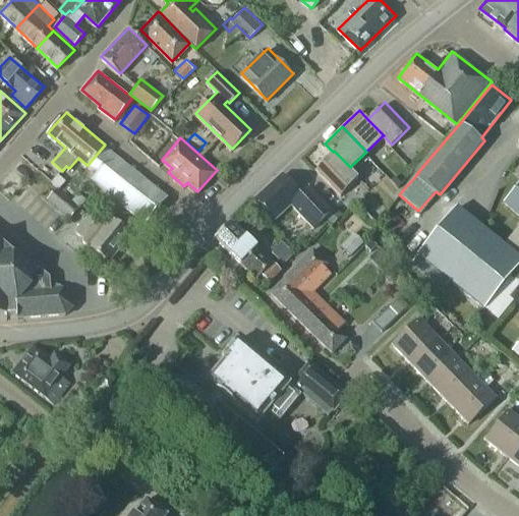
[(105,145),(88,165),(96,172),(92,178),(146,222),(168,196),(105,145)]
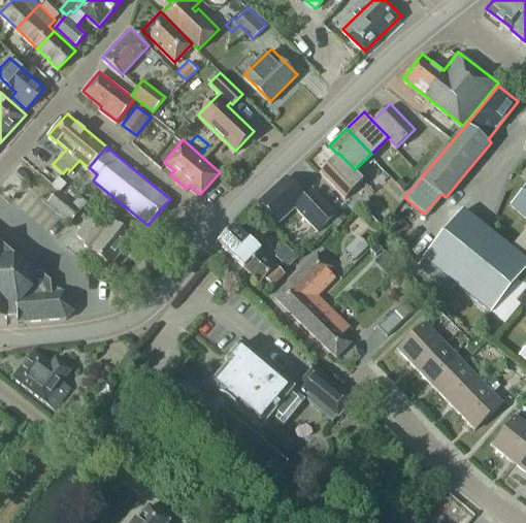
[(363,178),(355,169),(338,153),(337,154),(321,170),(346,196),(363,178)]
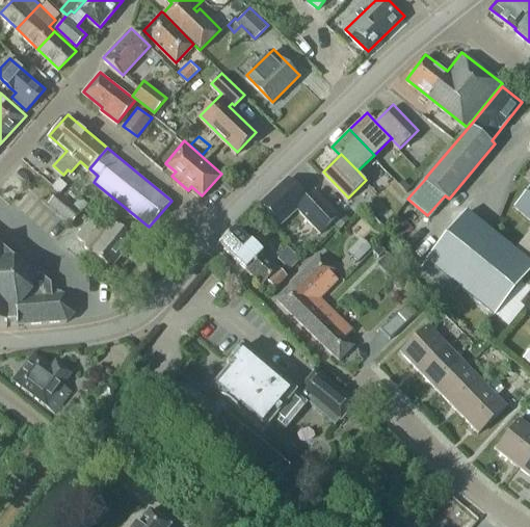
[(59,191),(67,183),(58,177),(52,184),(59,191)]
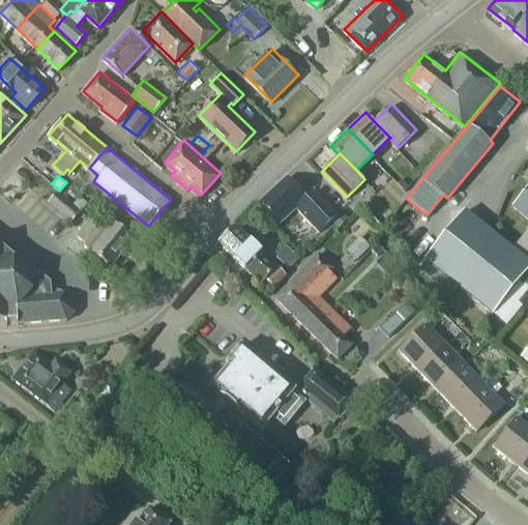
[(305,198),(303,195),(286,176),(260,200),(281,223),(297,207),(320,230),(331,220),(339,213),(316,188),(305,198)]
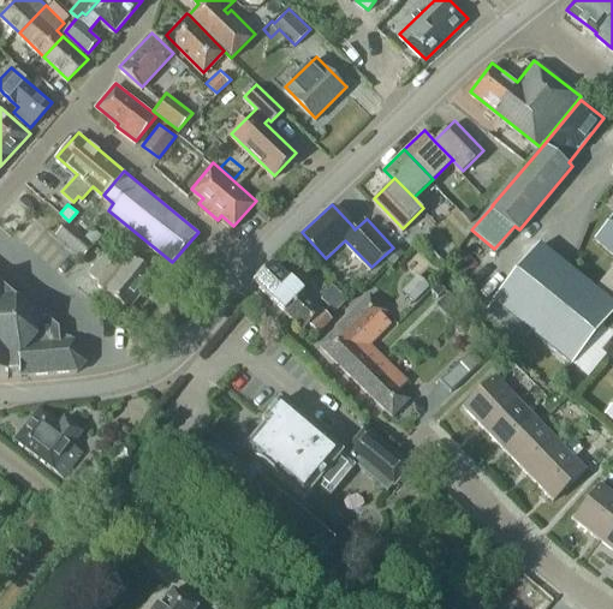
[(572,364),(612,315),(612,215),(595,237),(612,251),(612,268),(596,290),(540,243),(493,299),(572,364)]
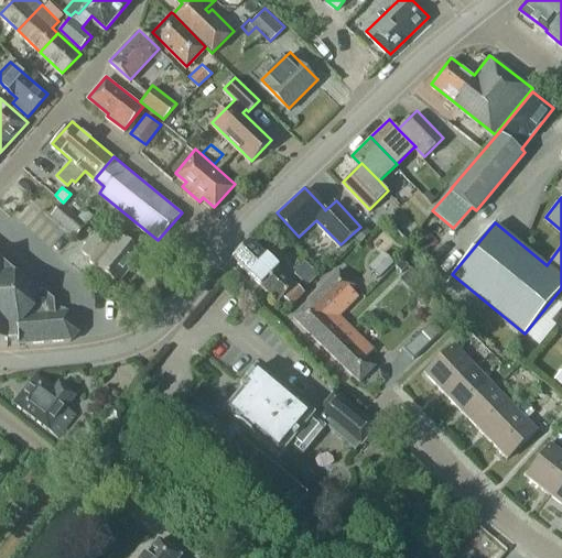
[(75,234),(86,222),(62,201),(52,214),(75,234)]
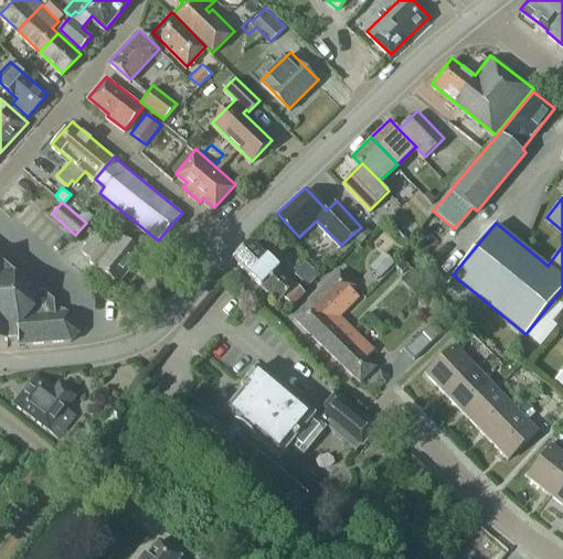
[(361,242),(372,230),(365,223),(361,227),(353,234),(361,242)]
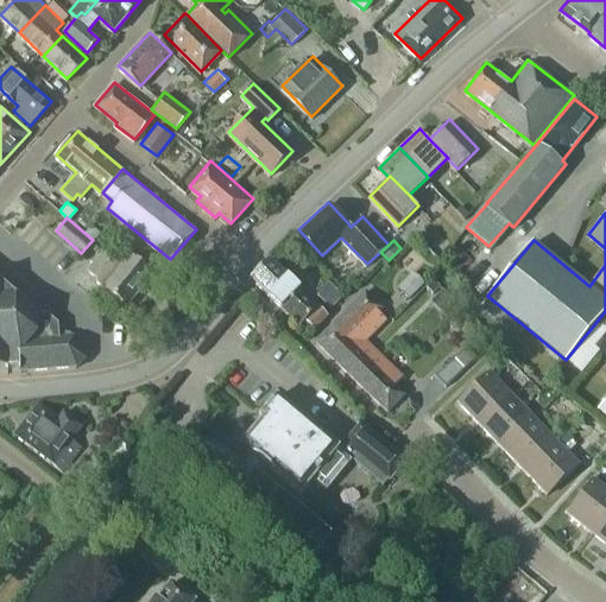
[(118,255),(106,246),(88,268),(99,278),(98,279),(127,304),(155,271),(125,247),(118,255)]
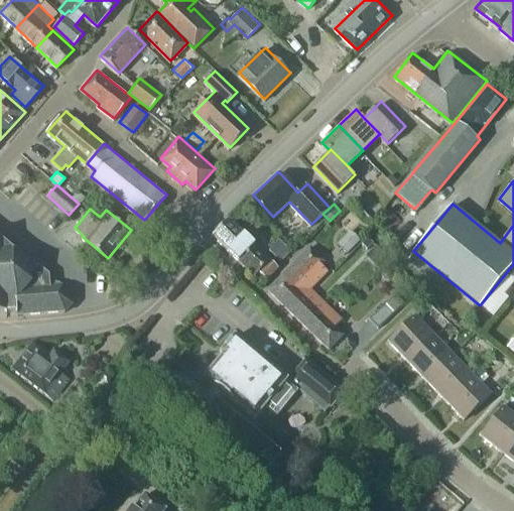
[(267,278),(279,266),(230,218),(214,234),(255,274),(259,270),(267,278)]
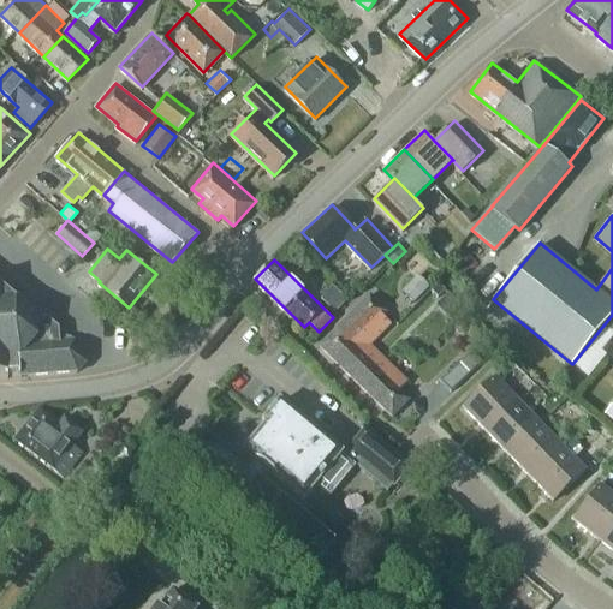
[(415,299),(430,284),(418,272),(403,287),(415,299)]
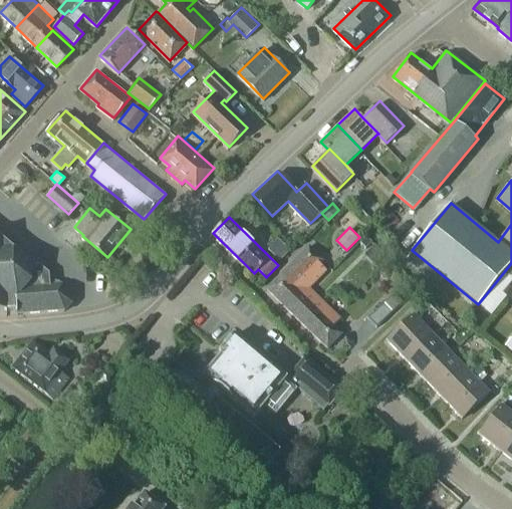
[(0,313),(64,308),(71,301),(70,290),(39,263),(36,267),(0,236),(0,313)]
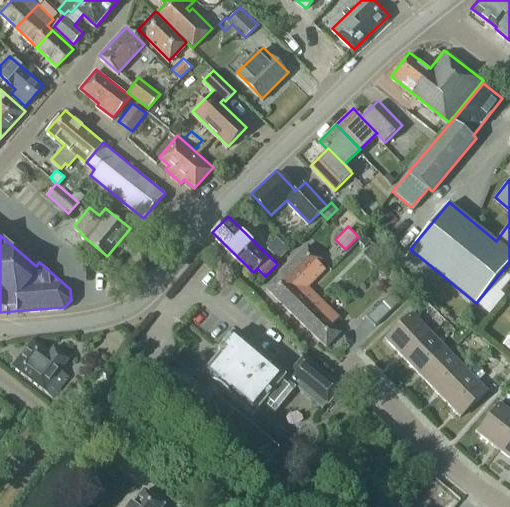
[(268,245),(279,257),(289,246),(277,235),(268,245)]
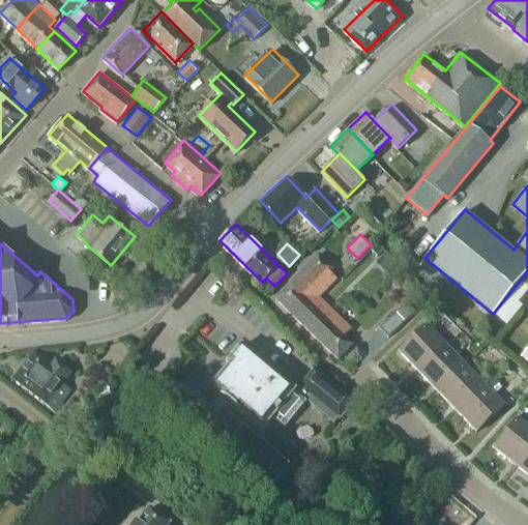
[(312,287),(320,294),(339,275),(331,269),(334,266),(320,252),(290,282),(303,295),(312,287)]
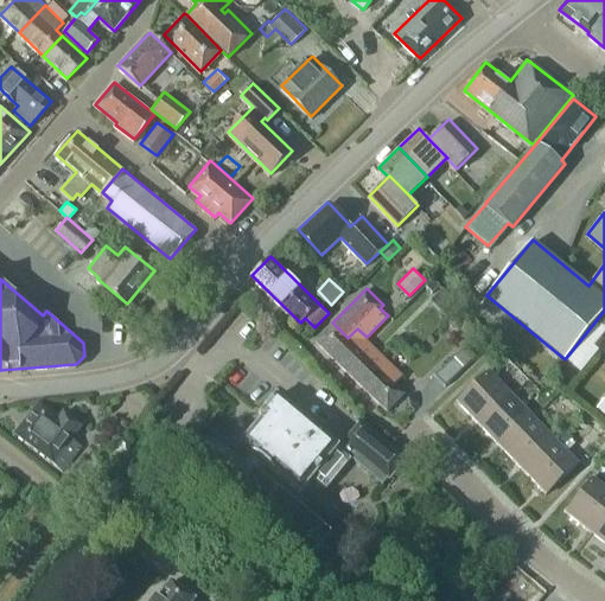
[(381,351),(367,337),(357,328),(348,338),(332,323),(316,339),(354,376),(369,359),(370,360),(381,351)]
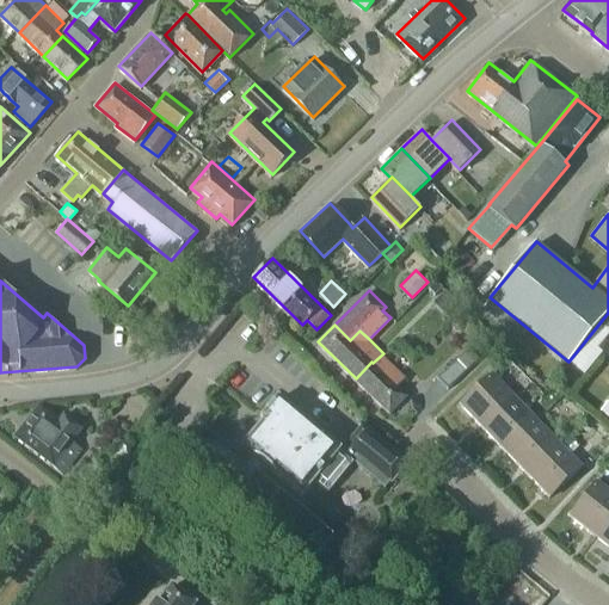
[(468,346),(441,374),(449,382),(478,356),(468,346)]
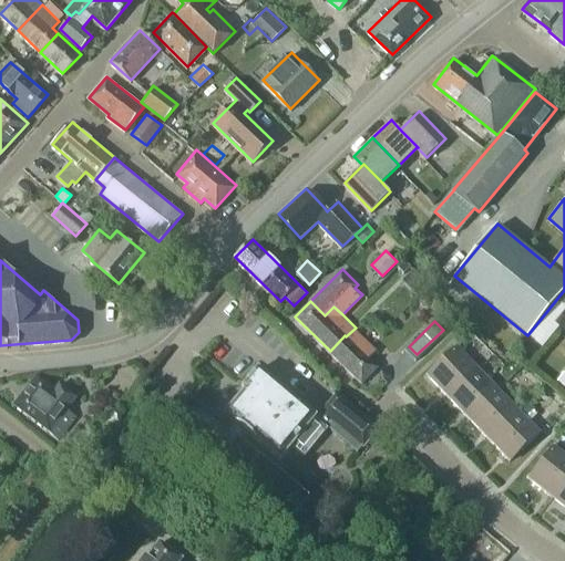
[(345,335),(330,351),(361,381),(378,364),(369,356),(377,347),(356,328),(346,336),(345,335)]
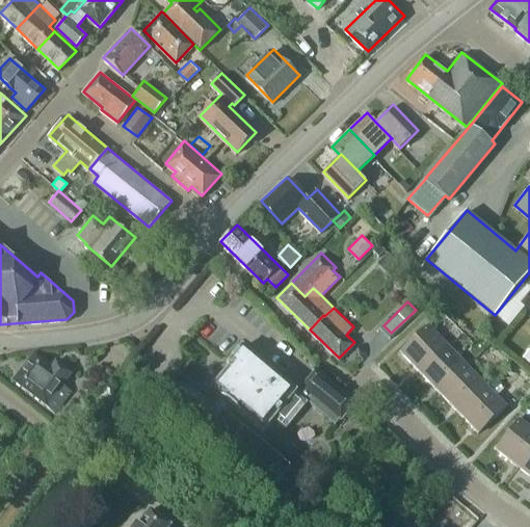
[(421,370),(448,344),(429,323),(401,350),(421,370)]
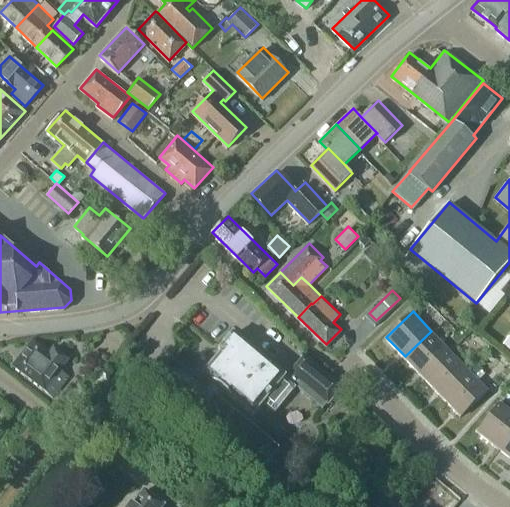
[(175,368),(166,367),(167,377),(169,384),(170,390),(174,397),(178,403),(184,409),(189,414),(195,418),(200,420),(207,422),(214,423),(214,417),(214,410),(212,403),(214,401),(219,409),(219,416),(225,421),(218,429),(263,466),(280,447),(216,393),(221,388),(231,397),(232,395),(254,413),(264,401),(275,411),(297,384),(324,406),(327,402),(329,404),(344,385),(303,351),(285,375),(233,331),(219,348),(222,350),(216,357),(204,371),(213,380),(215,381),(215,382),(199,369),(191,376),(187,373),(181,370),(175,368)]
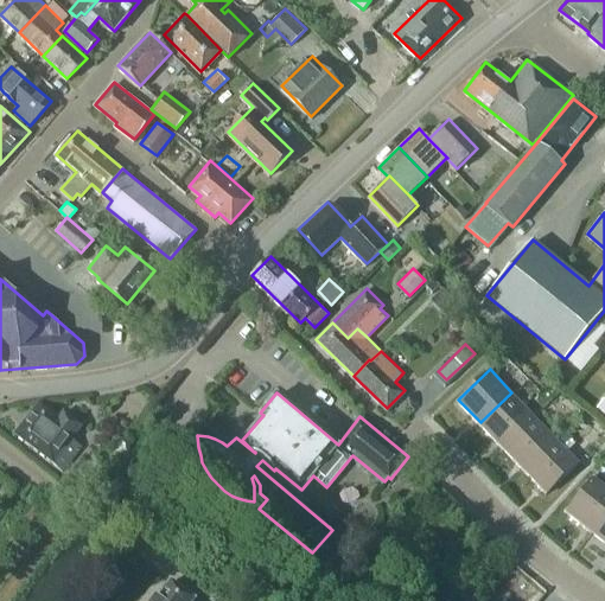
[(502,446),(534,415),(511,392),(481,422),(502,446)]
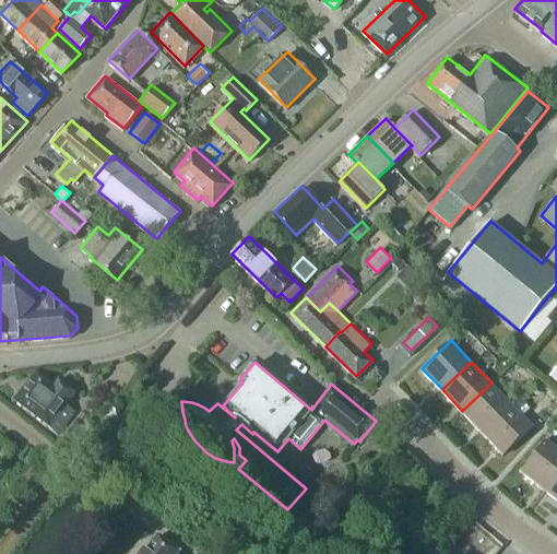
[(55,384),(36,369),(14,399),(58,433),(73,412),(66,405),(76,391),(59,377),(55,384)]
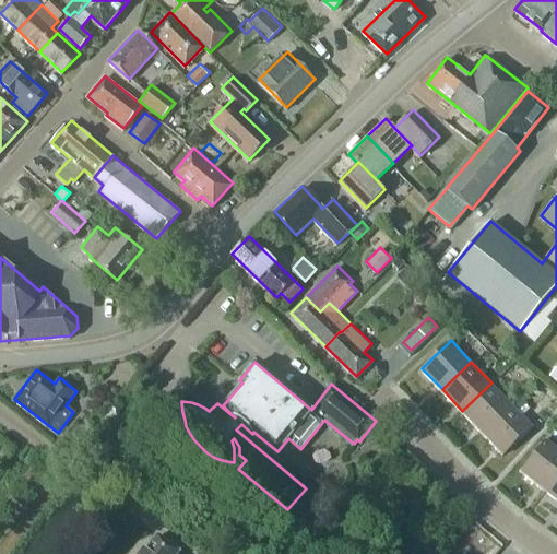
[(483,432),(512,403),(492,382),(462,411),(483,432)]
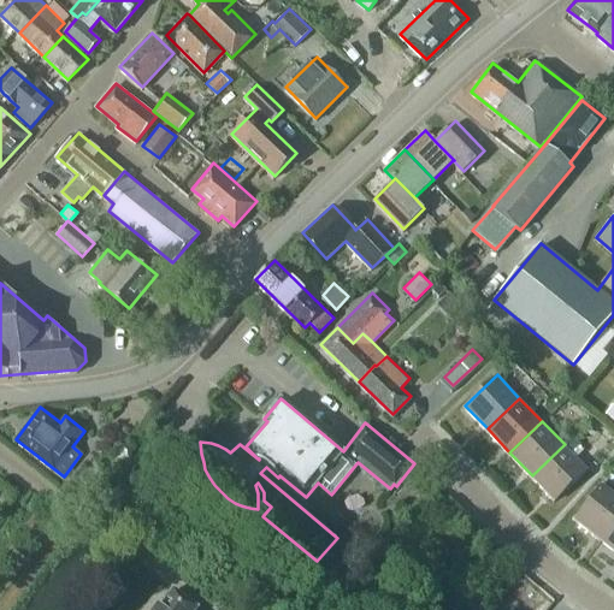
[(565,444),(532,475),(555,498),(586,468),(565,444)]
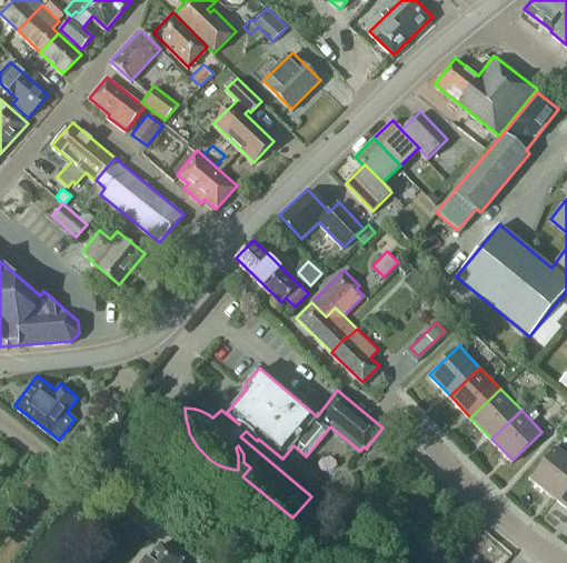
[(91,462),(100,450),(89,442),(80,453),(91,462)]
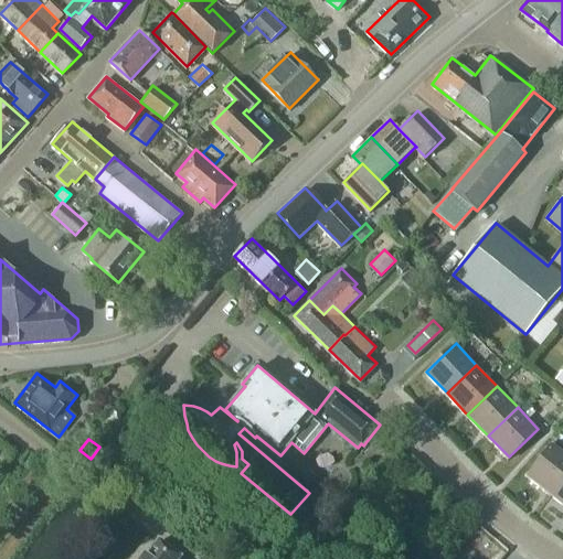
[(551,493),(562,479),(562,451),(552,443),(528,474),(551,493)]
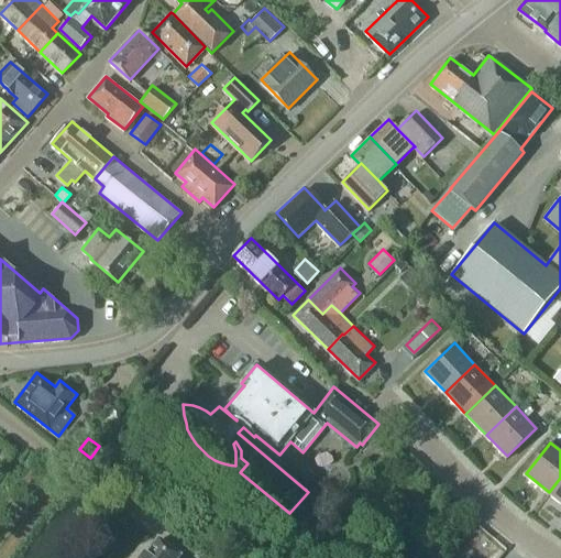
[(560,478),(549,492),(560,501),(560,478)]
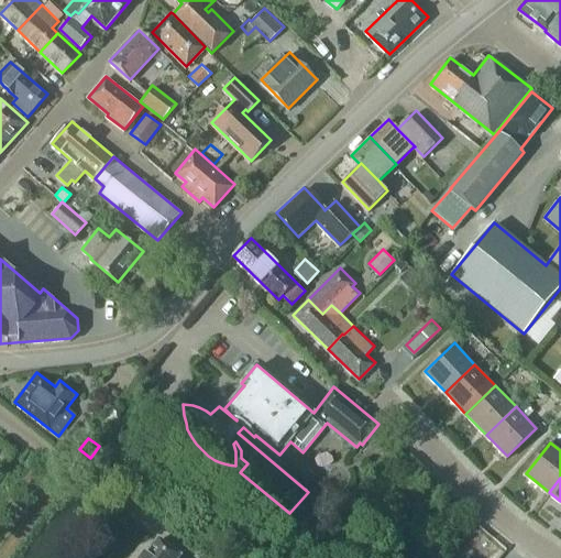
[(450,557),(481,557),(488,547),(491,548),(501,534),(480,518),(450,557)]
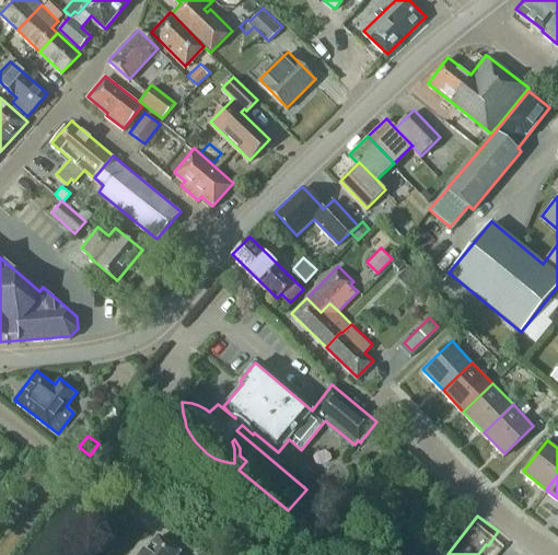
[(176,554),(179,552),(157,534),(155,536),(143,552),(142,551),(139,554),(176,554)]
